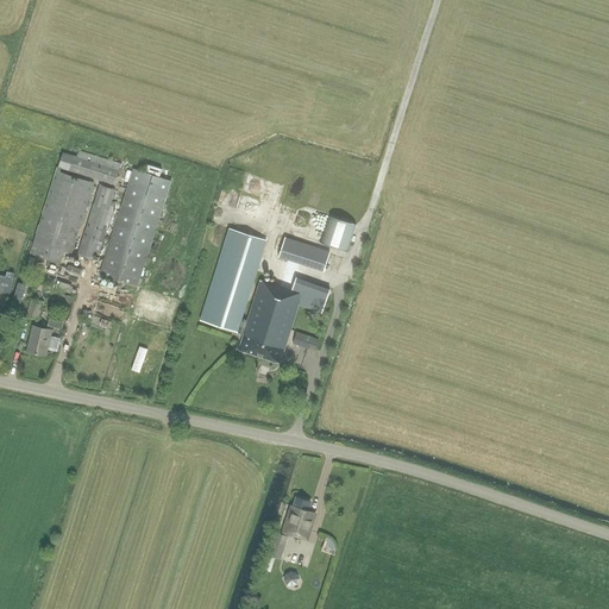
[(121,165),(79,152),(77,157),(63,154),(56,171),(30,255),(61,264),(64,251),(71,253),(94,183),(74,177),(75,173),(114,186),(121,165)]
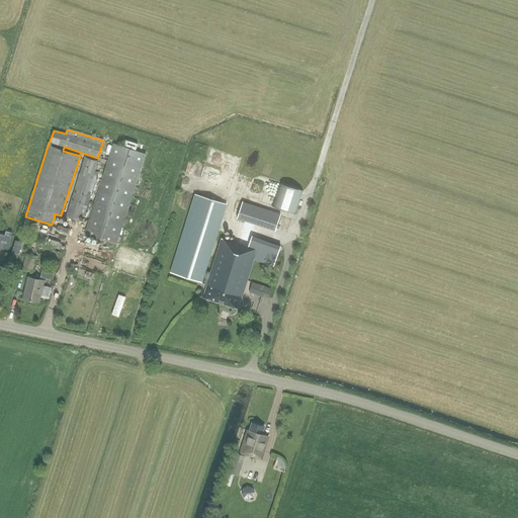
[(116,245),(146,154),(113,144),(85,235),(116,245)]
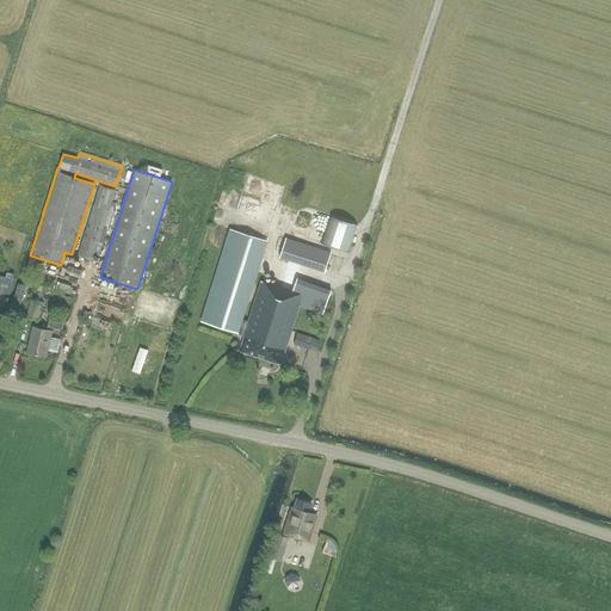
[(93,260),(115,191),(100,186),(79,255),(93,260)]
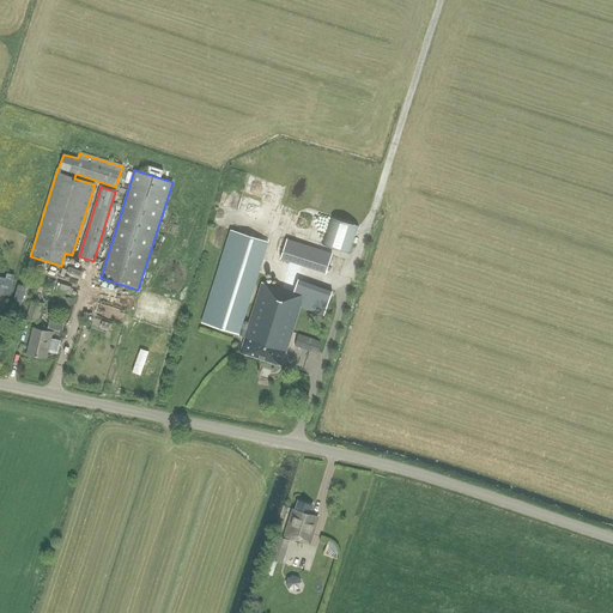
[(322,244),(350,254),(359,226),(332,217),(322,244)]
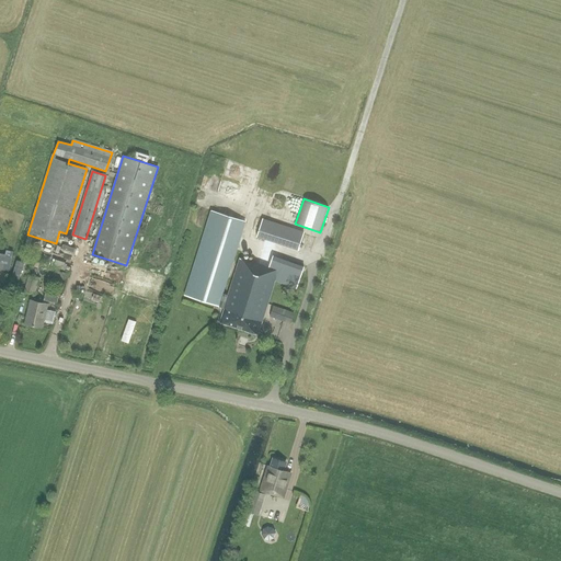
[(228,296),(222,294),(247,221),(213,210),(185,296),(225,308),(220,322),(258,334),(275,282),(297,288),(305,267),(273,256),(270,267),(240,259),(228,296)]
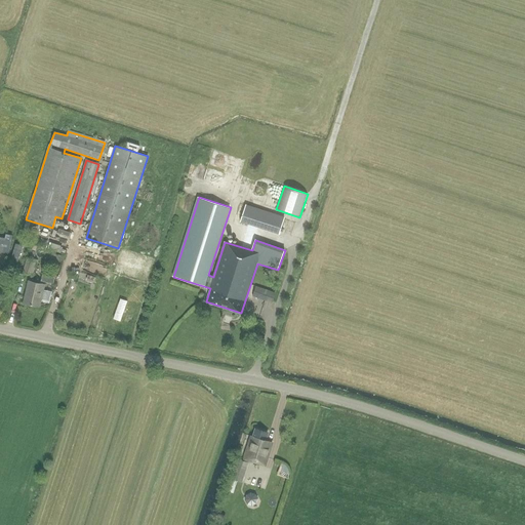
[(279,234),(284,218),(246,205),(241,221),(279,234)]
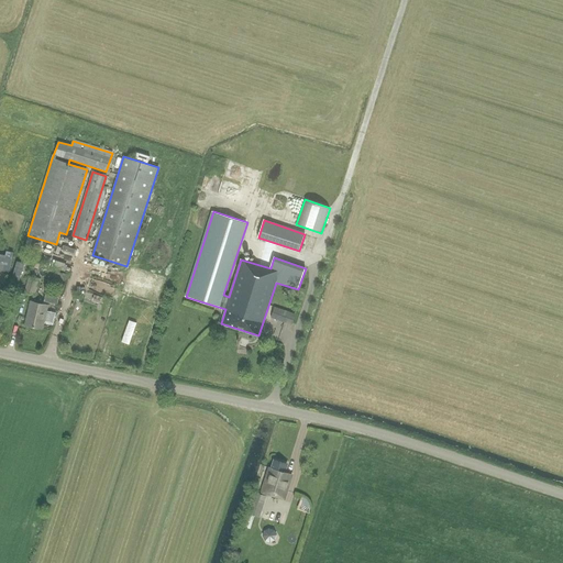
[(0,269),(10,273),(11,267),(3,265),(6,256),(0,254),(0,269)]
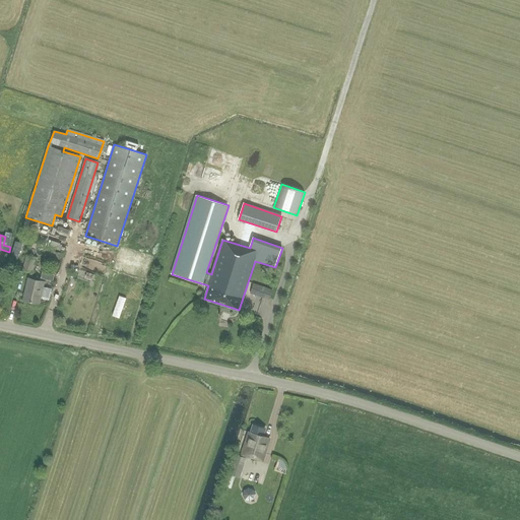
[(17,241),(14,258),(22,260),(25,243),(17,241)]
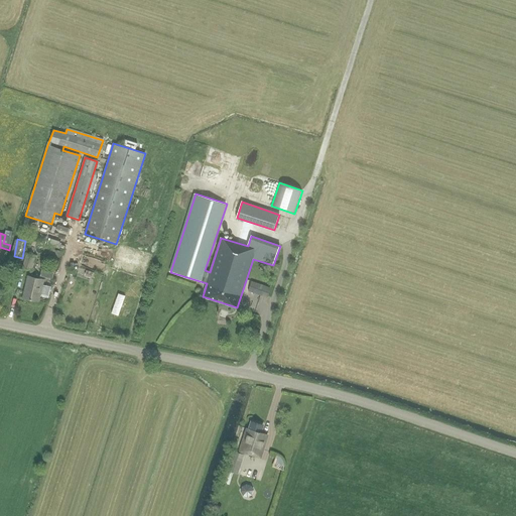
[(30,246),(28,253),(27,253),(22,268),(32,270),(36,256),(34,255),(36,248),(30,246)]
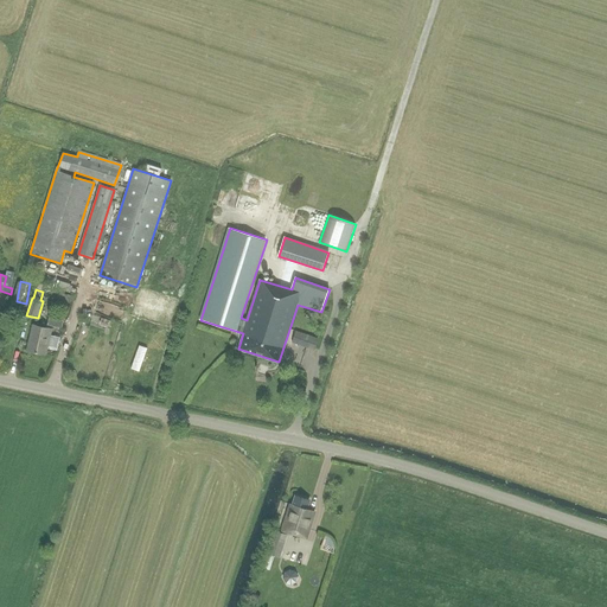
[(94,323),(110,327),(113,319),(96,314),(94,323)]
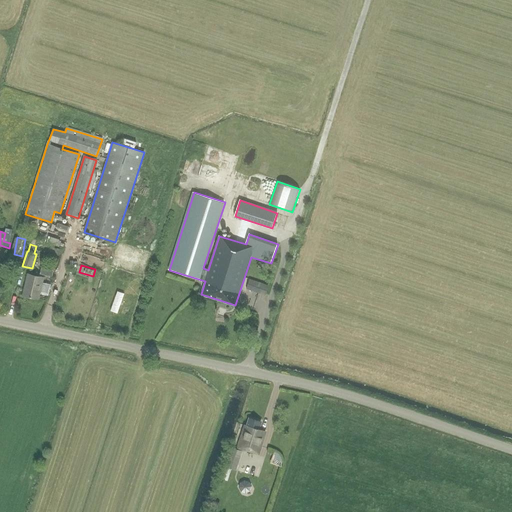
[(52,277),(53,270),(41,268),(40,274),(52,277)]
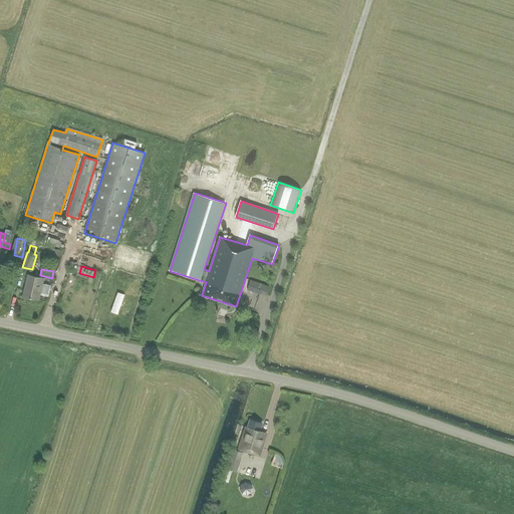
[(38,301),(43,279),(28,275),(23,297),(38,301)]
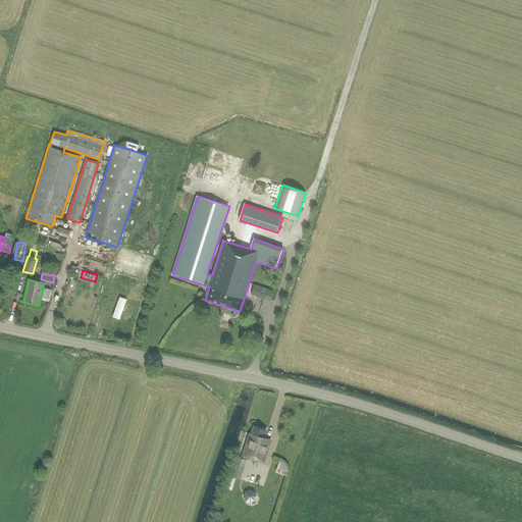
[(268,290),(255,284),(251,295),(265,300),(268,290)]
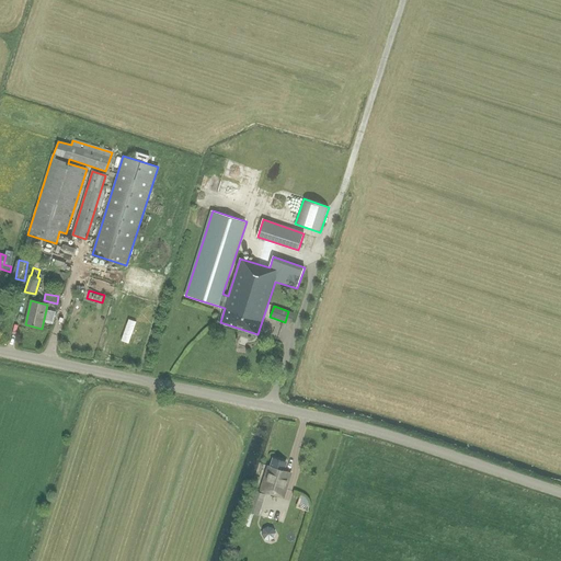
[(267,466),(259,491),(284,500),(293,472),(285,470),(287,462),(272,458),(270,466),(267,466)]
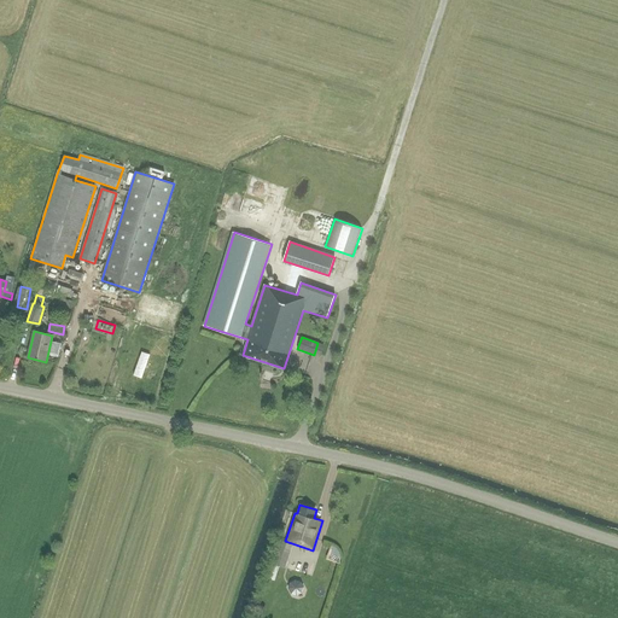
[(279,541),(278,547),(291,552),(292,544),(279,541)]
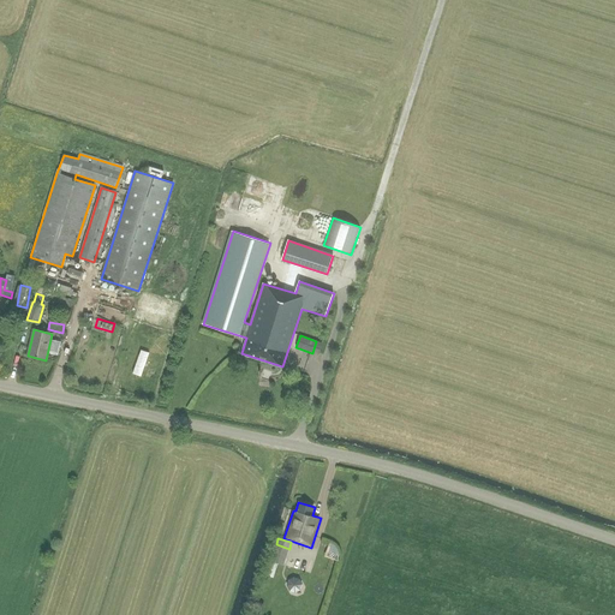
[(329,555),(338,557),(340,548),(332,545),(329,555)]
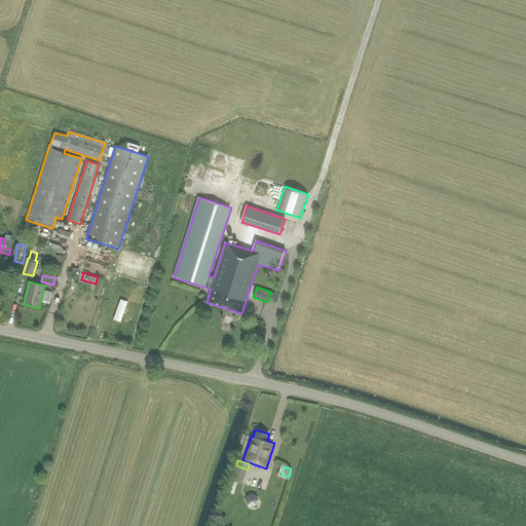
[(233,474),(231,480),(242,484),(245,478),(233,474)]
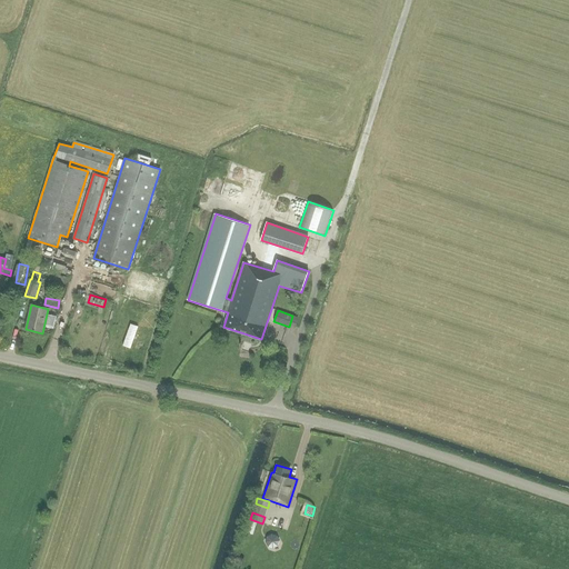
[(277,536),(271,535),(268,537),(266,541),(268,547),(273,548),(278,546),(279,540),(277,536)]
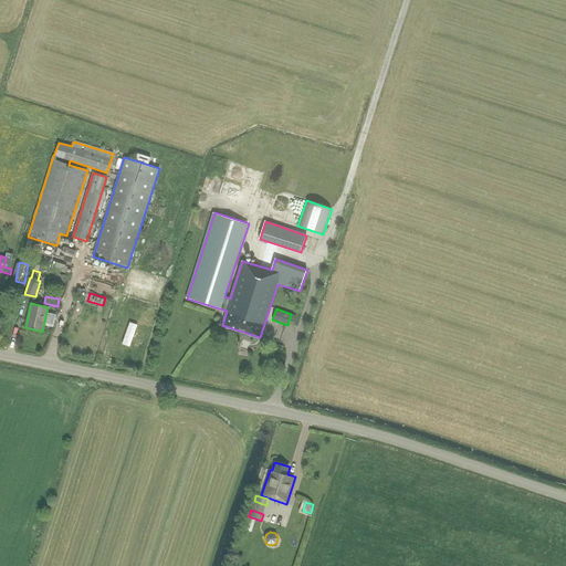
[(236,554),(232,565),(238,565),(242,556),(236,554)]
